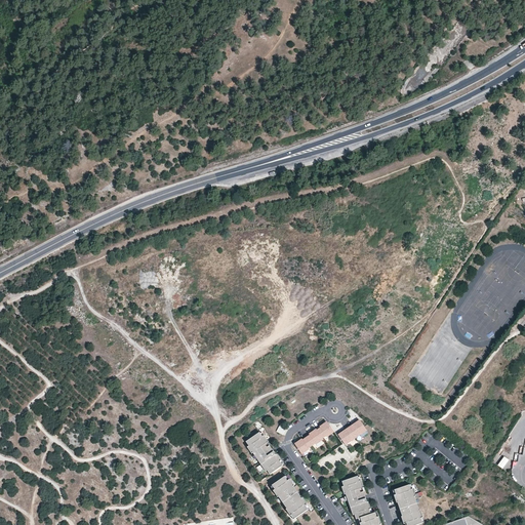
[(367,431),(360,420),(353,426),(354,427),(350,429),(347,431),(346,430),(338,435),(346,445),(367,431)]
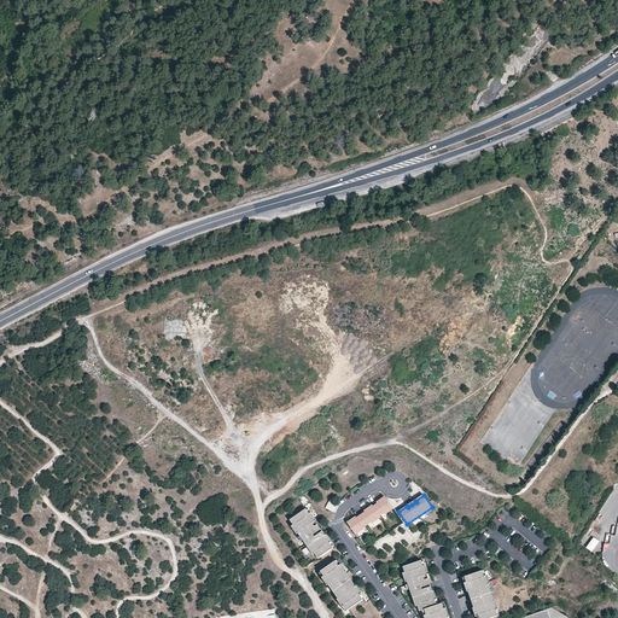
[(384,513),(392,507),(385,497),(377,503),(378,505),(373,507),(373,506),(365,512),(365,513),(357,518),(356,517),(348,523),(355,534),(363,528),(372,522),(378,518),(380,516),(384,513)]
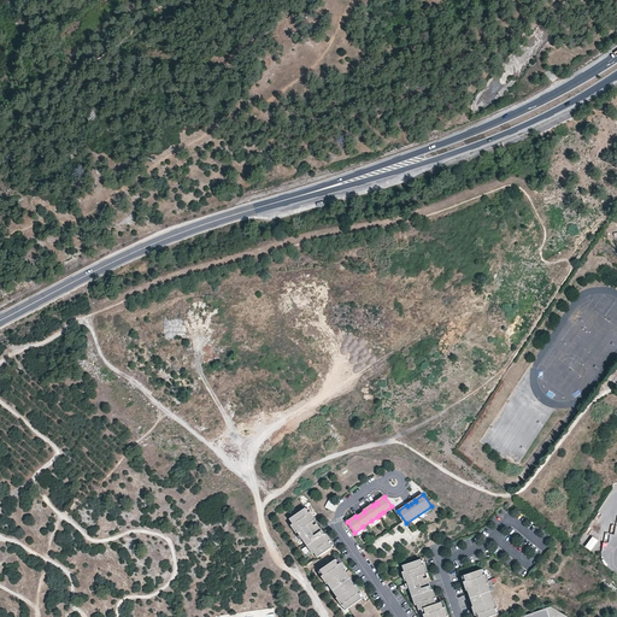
[(324,507),(335,512),(339,504),(328,499),(324,507)]
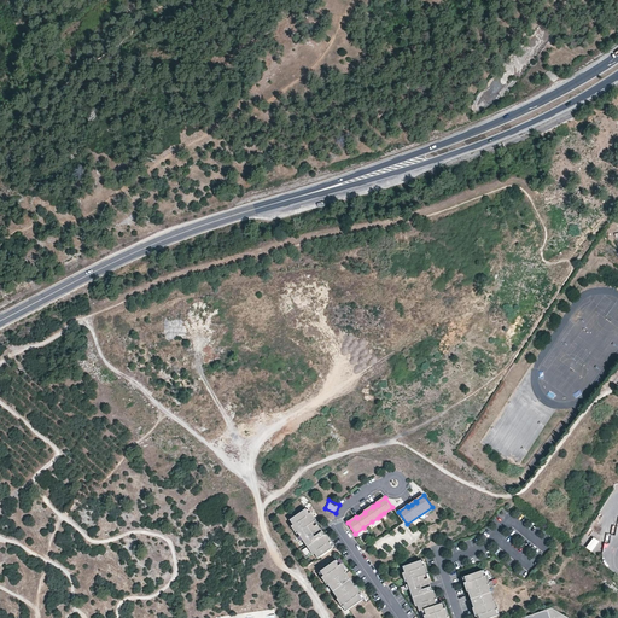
[(325,536),(315,522),(316,520),(310,513),(309,514),(305,509),(290,520),(293,525),(291,526),(296,534),(298,534),(313,555),(314,554),(318,559),(333,548),(330,543),(331,542),(326,535),(325,536)]
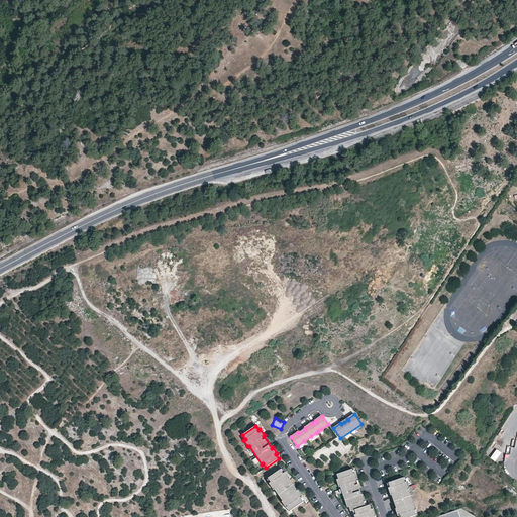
[(496,449),(490,457),(495,461),(501,452),(496,449)]
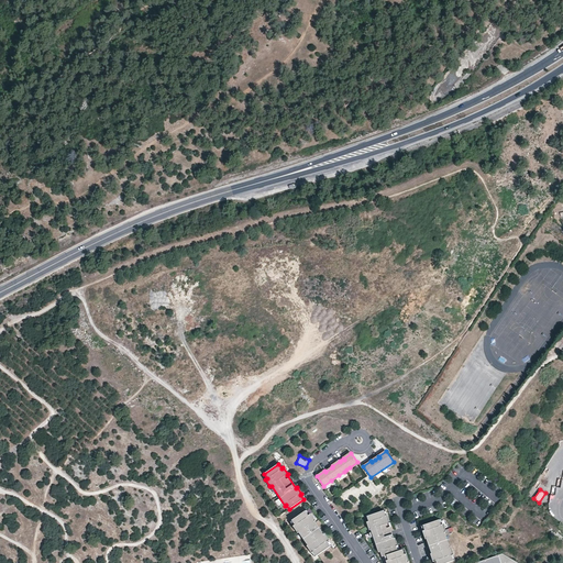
[(324,534),(315,521),(316,521),(311,514),(310,515),(307,510),(291,521),(295,526),(293,527),(298,533),(299,533),(308,545),(307,547),(311,553),(313,552),(317,556),(330,547),(327,542),(330,541),(324,534)]
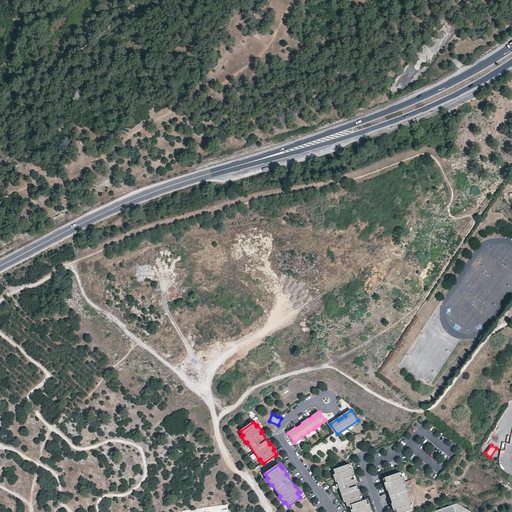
[(362,496),(359,489),(358,490),(354,476),(355,476),(352,469),(351,469),(349,464),(334,470),(335,474),(333,475),(336,482),(337,482),(344,502),(346,502),(347,507),(349,506),(351,505),(353,510),(351,510),(351,511),(371,511),(372,511),(370,504),(367,505),(365,500),(362,501),(360,497),(362,496)]
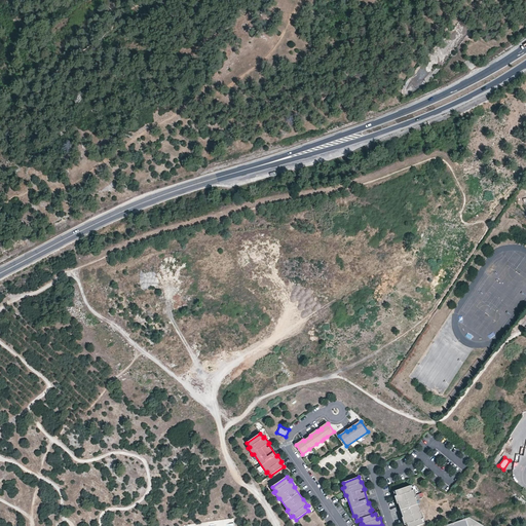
[(416,497),(417,497),(414,490),(412,490),(410,486),(396,491),(398,495),(397,496),(395,496),(398,503),(399,503),(403,518),(405,525),(406,524),(406,525),(417,525),(424,524),(422,519),(424,518),(421,511),(420,512),(416,497)]
